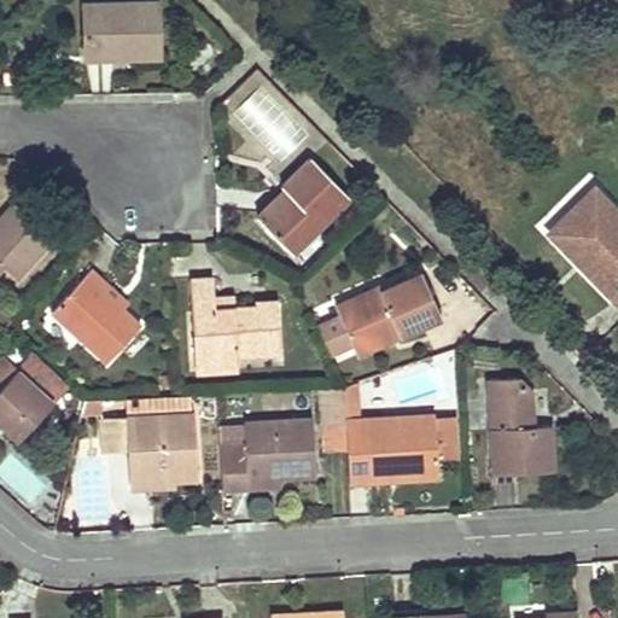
[(98,0),(82,0),(83,23),(83,46),(121,46),(121,52),(157,52),(155,0),(98,0)]
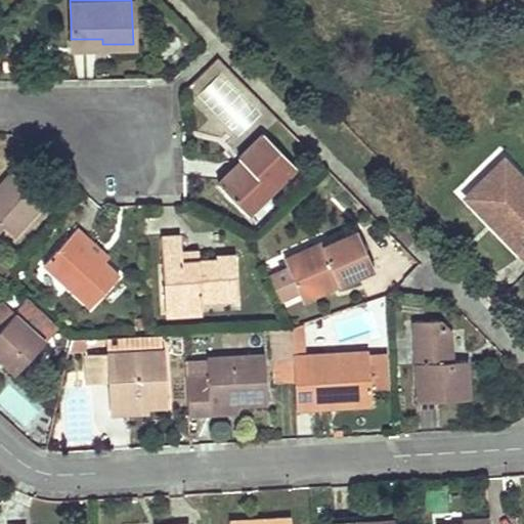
[(102,39),(71,39),(72,48),(102,48),(102,44),(102,39)]
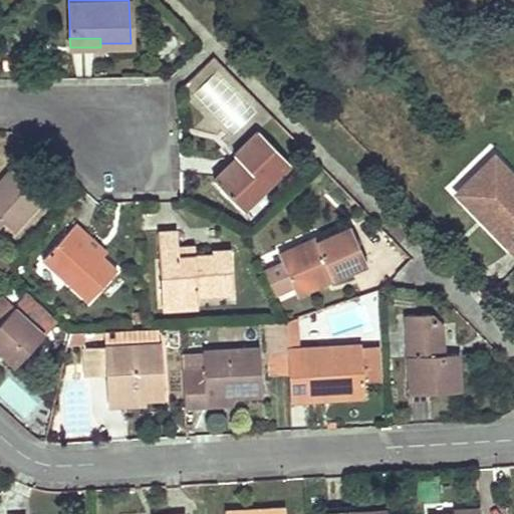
[(189,85),(231,133),(259,107),(217,60),(189,85)]
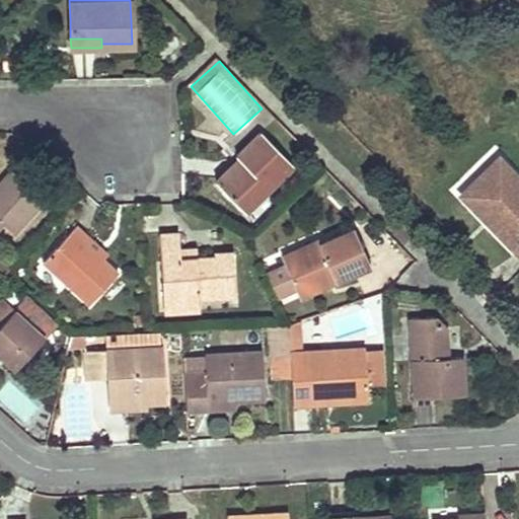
[(238,159),(227,170),(215,181),(244,213),(291,167),(260,134),(236,155),(238,159)]
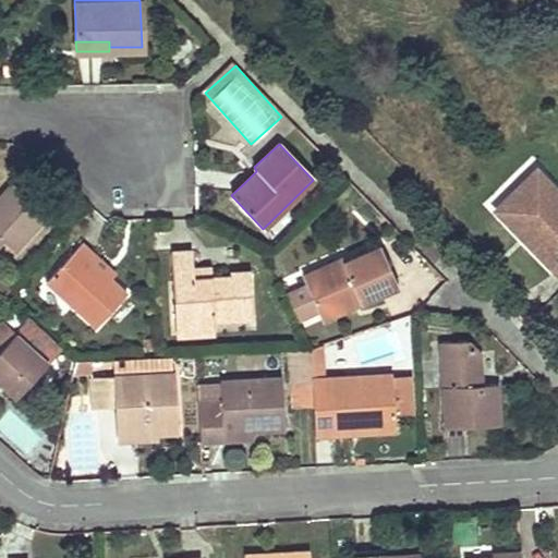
[(557,191),(540,172),(499,210),(529,240),(525,243),(553,273),(557,266),(557,191)]
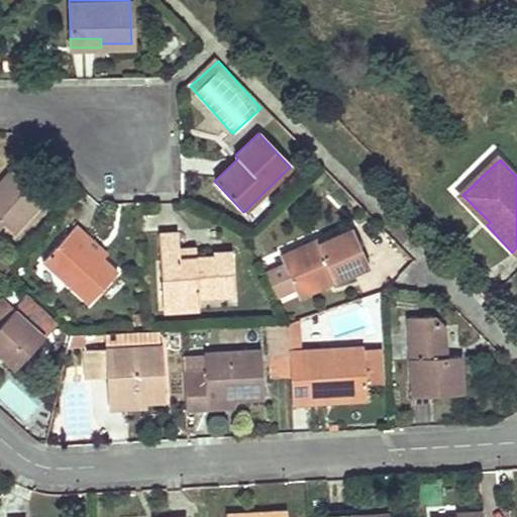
[(0,225),(2,223),(6,218),(18,229),(46,199),(13,168),(0,182),(0,225)]
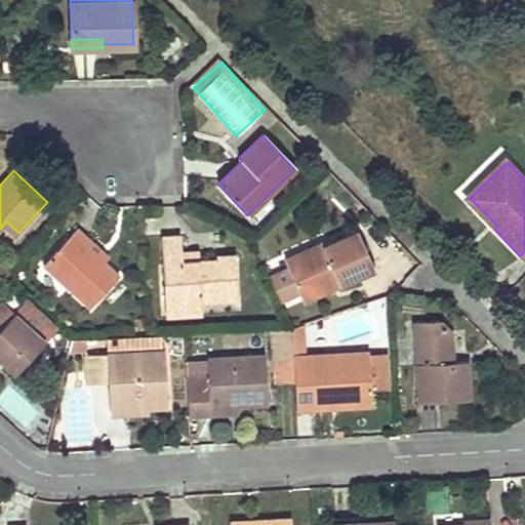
[(497,226),(470,198),(467,201),(494,229),(497,226)]
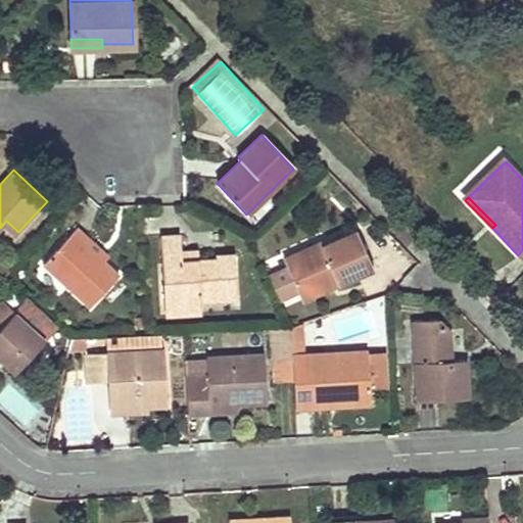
[(2,226),(13,237),(18,232),(6,221),(2,226)]
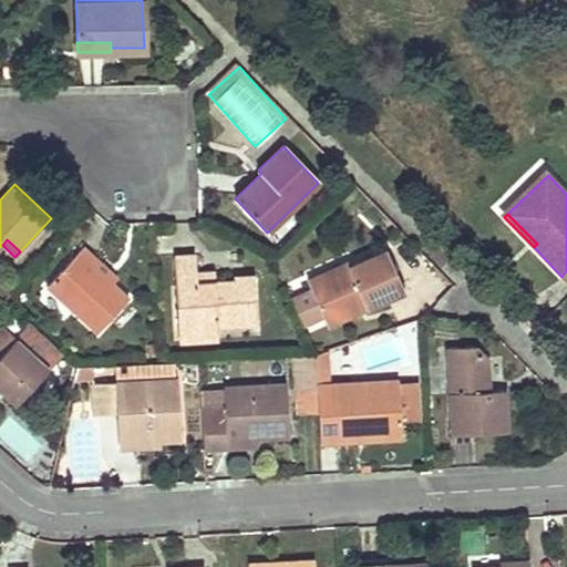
[(115,287),(103,276),(91,264),(95,259),(82,247),(45,287),(96,334),(129,299),(115,287)]
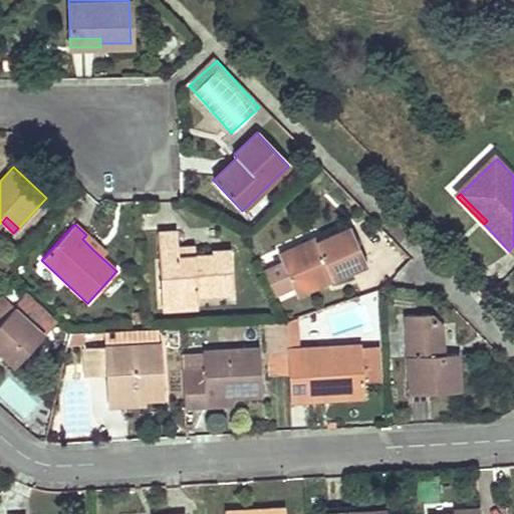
[(262,271),(267,283),(286,275),(292,287),(291,287),(292,289),(310,281),(328,273),(331,279),(366,263),(349,227),(316,242),(313,238),(277,254),(280,263),(262,271)]
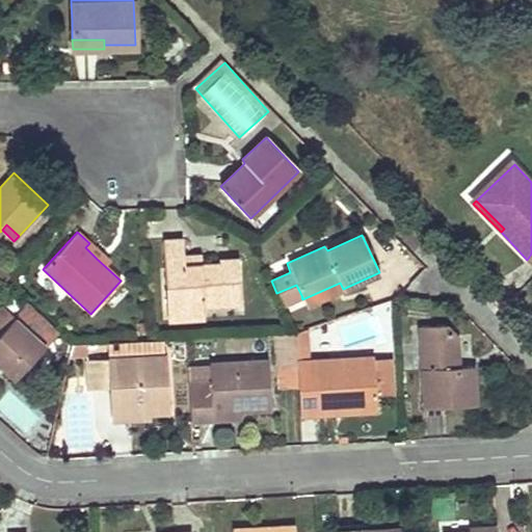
[(238,260),(229,260),(219,261),(219,264),(201,266),(185,266),(184,253),(183,241),(163,242),(167,315),(205,313),(205,308),(241,306),(238,260)]
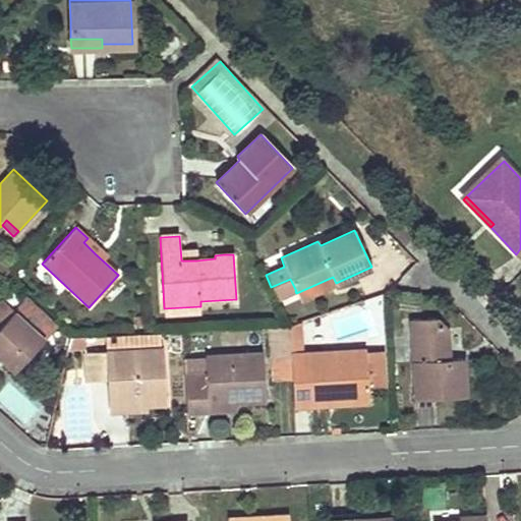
[(95,253),(106,264),(110,259),(88,238),(83,242),(95,253)]
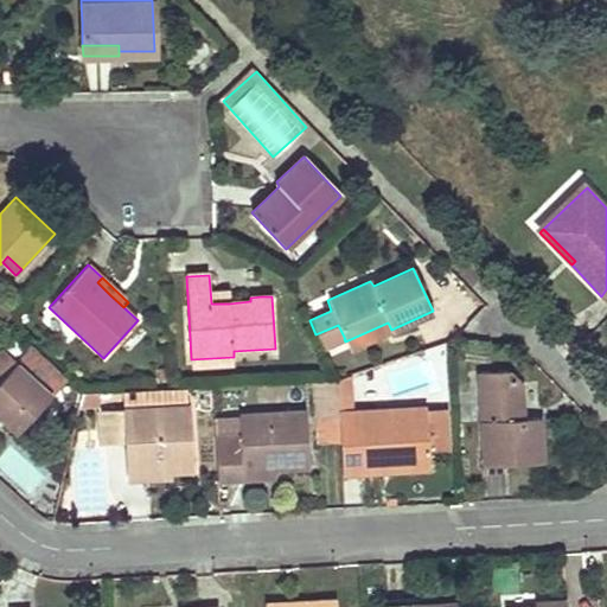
[(229,304),(228,287),(210,288),(211,304),(229,304)]
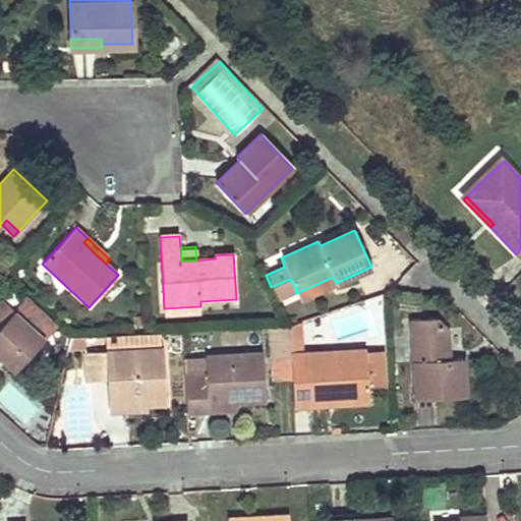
[(0,270),(5,275),(11,269),(0,257),(0,270)]
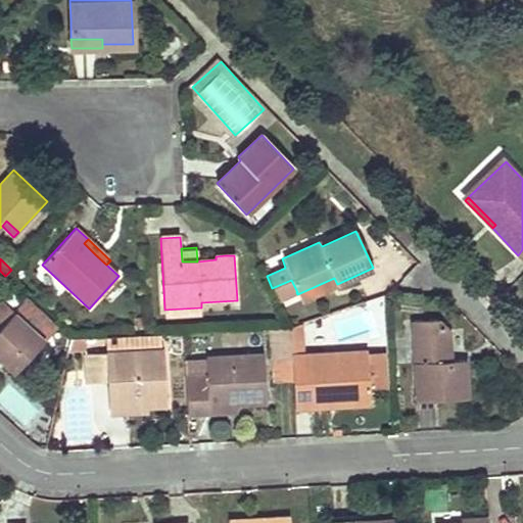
[(337,284),(334,278),(316,286),(297,294),(300,300),(337,284)]
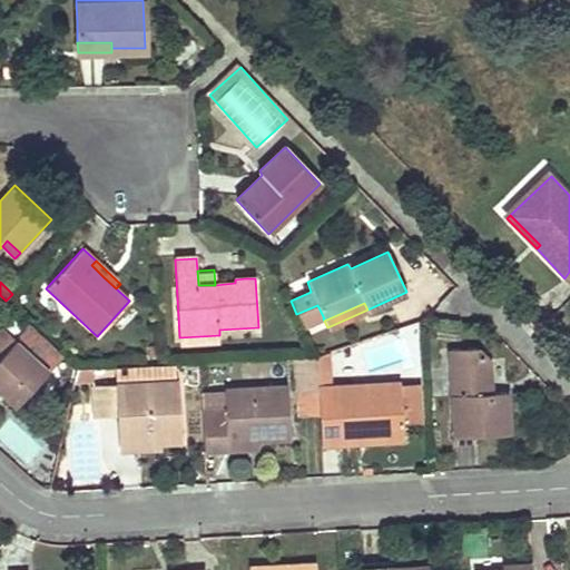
[(323,318),(324,318),(317,305),(296,314),(303,328),(323,318)]
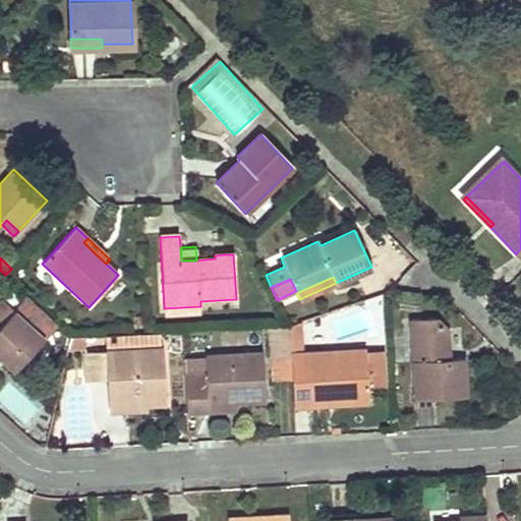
[(45,339),(57,325),(27,296),(14,310),(3,299),(0,302),(0,356),(15,370),(45,339)]
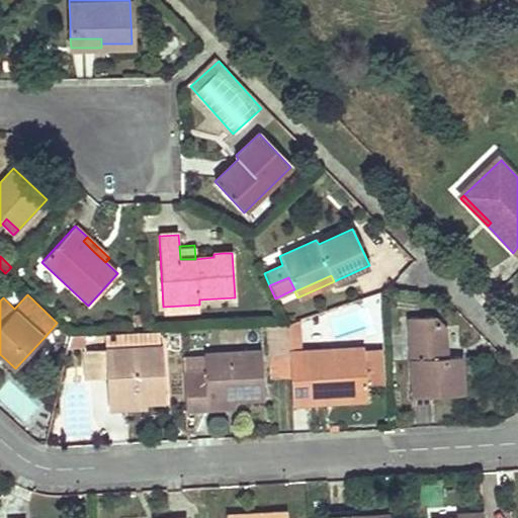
[(164,314),(199,312),(199,305),(163,307),(164,314)]
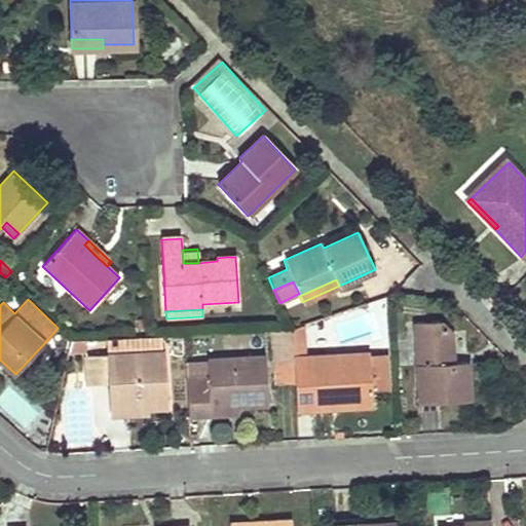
[(467,363),(460,364),(453,364),(451,333),(439,321),(415,323),(420,404),(471,401),(467,363)]
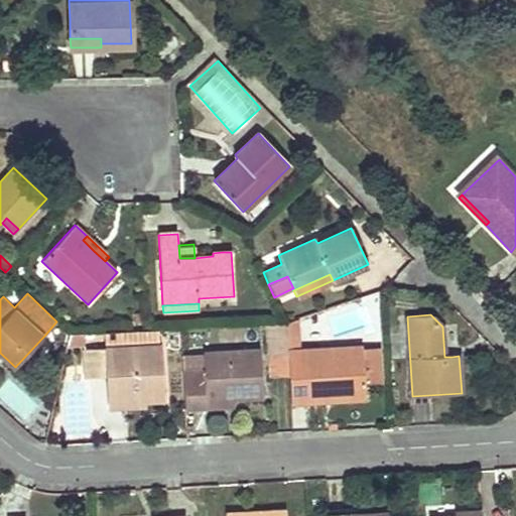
[(287,353),(297,352),(295,319),(286,323),(287,353)]
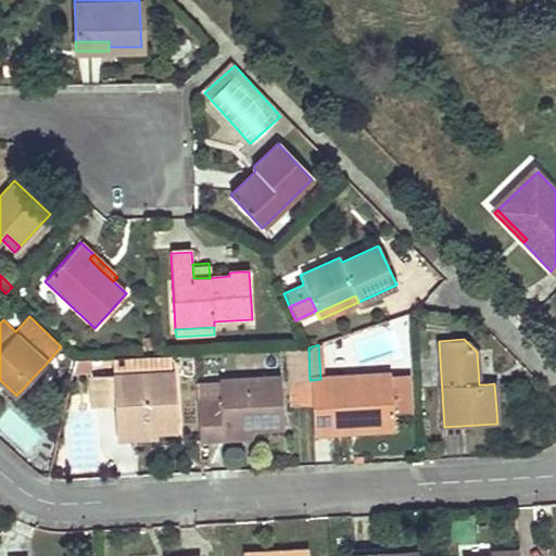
[(310,380),(308,348),(291,349),(293,401),(311,401),(311,397),(311,396),(310,380)]
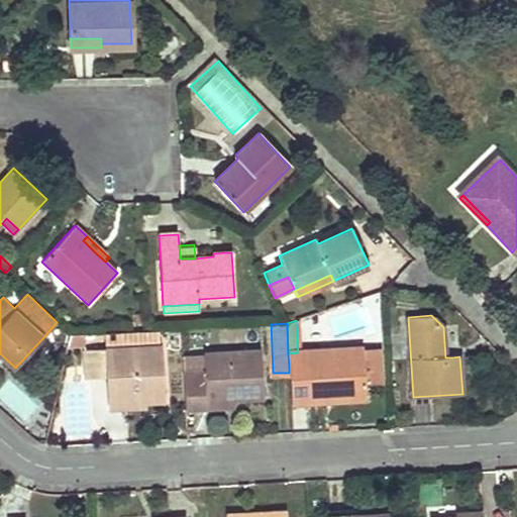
[(164,397),(161,346),(160,330),(143,330),(103,332),(102,332),(103,348),(83,349),(85,381),(106,380),(113,380),(113,386),(118,386),(123,386),(123,392),(144,391),(144,398),(164,397)]
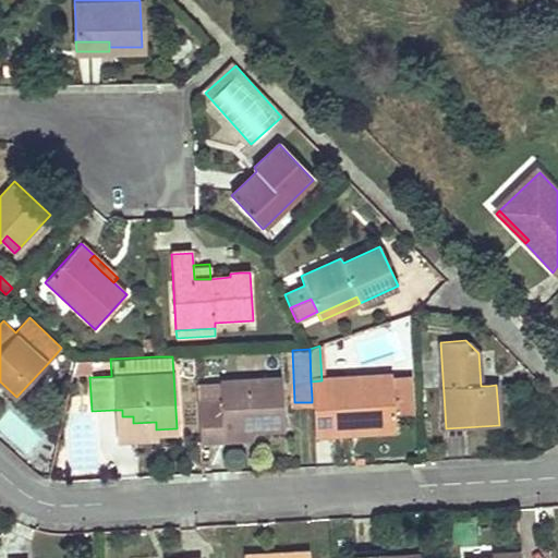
[(91,360),(75,361),(72,373),(91,372),(91,360)]
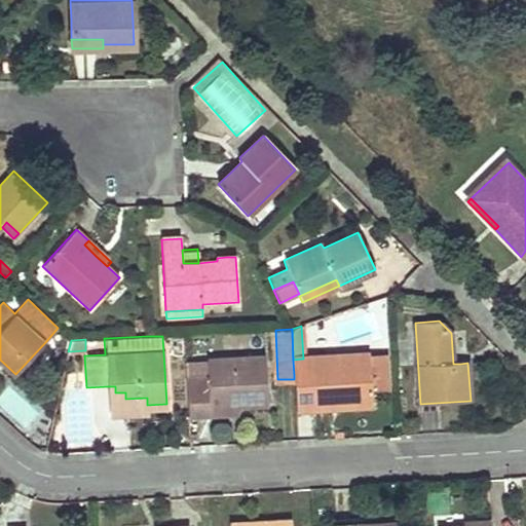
[(311,374),(294,375),(294,376),(294,379),(296,411),(313,410),(312,398),(352,396),(352,408),(362,408),(371,407),(370,387),(369,357),(368,353),(310,355),(311,374)]
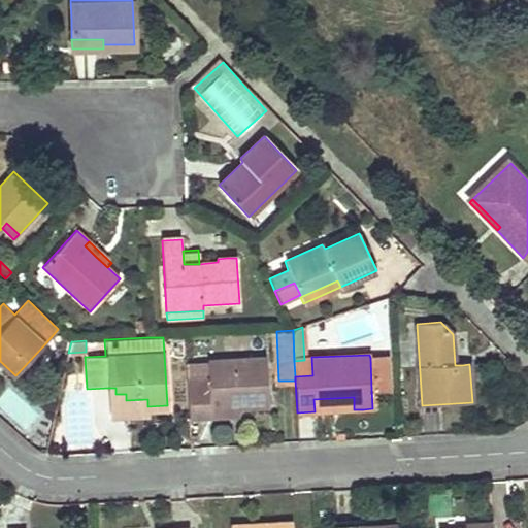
[(389,389),(388,357),(370,358),(371,389),(389,389)]
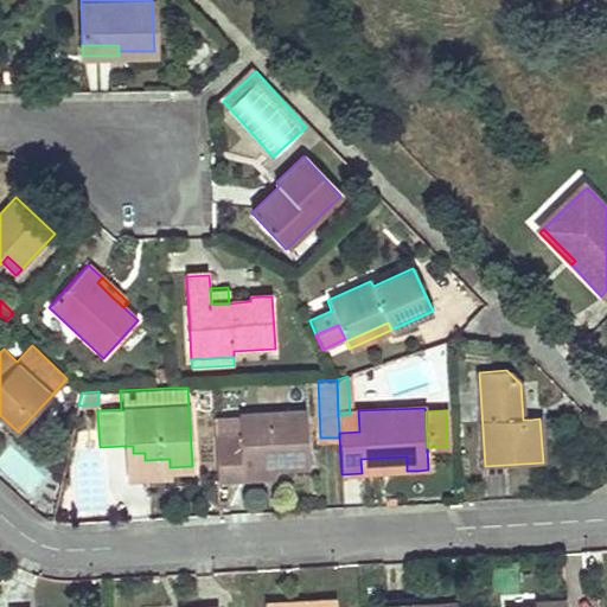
[(217,481),(230,480),(242,480),(242,471),(274,470),(308,467),(305,413),(238,416),(240,439),(215,440),(217,481)]
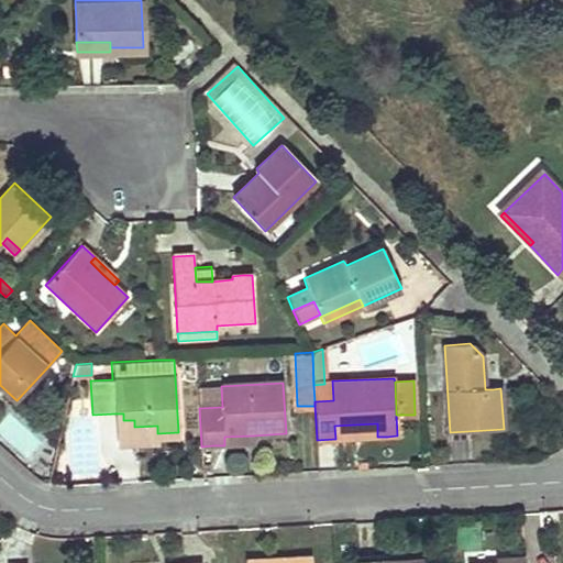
[(198,387),(199,408),(222,407),(221,386),(198,387)]
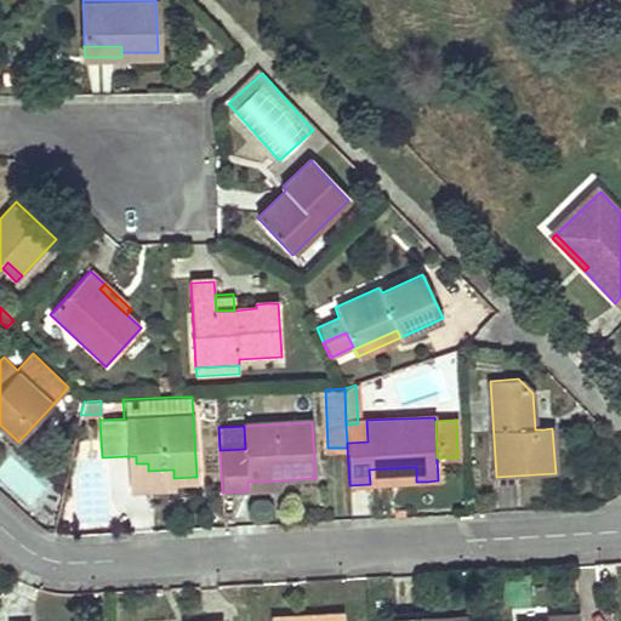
[(175,486),(197,485),(197,477),(174,478),(174,469),(148,471),(148,463),(142,463),(136,463),(136,456),(127,456),(130,495),(175,493),(175,486)]
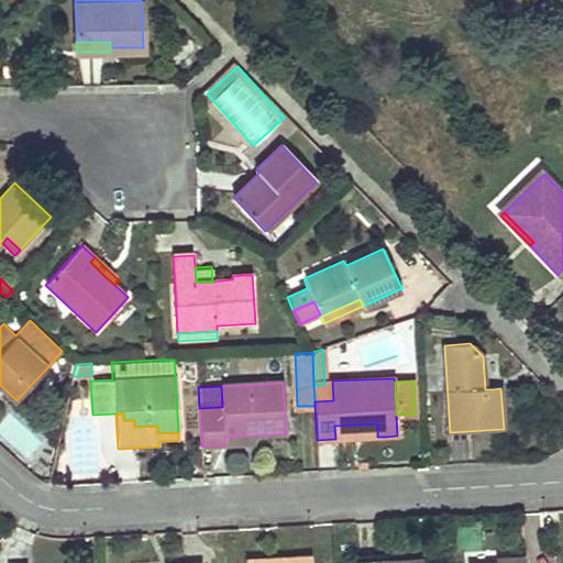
[(377,423),(334,426),(335,439),(377,437),(377,423)]
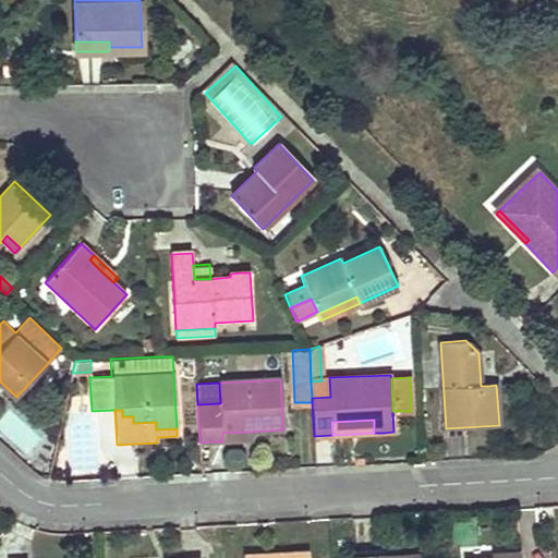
[(253,439),(252,432),(222,433),(222,441),(253,439)]
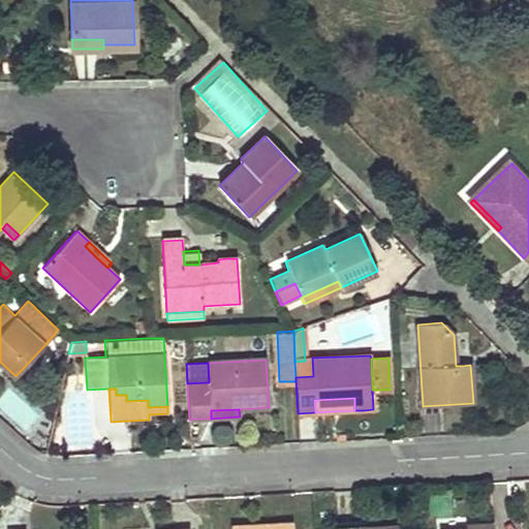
[(525,489),(524,480),(510,481),(510,490),(525,489)]
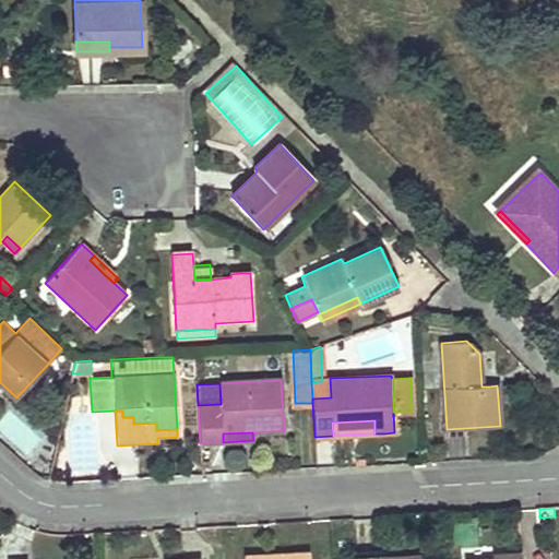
All buildings are outlined.
